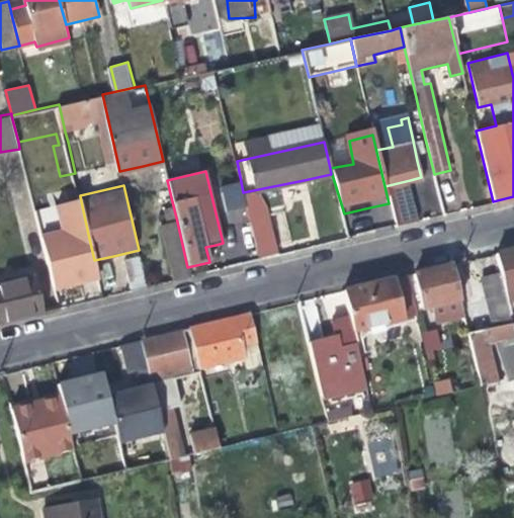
[(94,260),(88,234),(84,216),(80,196),(57,201),(63,231),(40,236),(53,287),(80,281),(98,277),(94,260)]
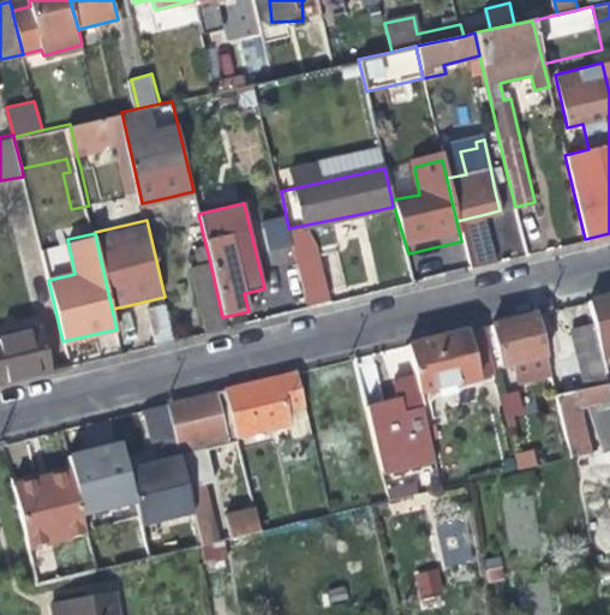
[(297,239),(311,306),(332,302),(323,257),(312,234),(297,239)]
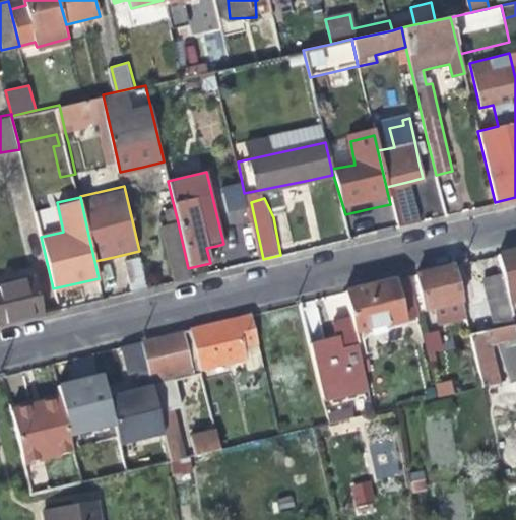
[(160,228),(173,281),(190,277),(188,268),(178,222),(160,228)]
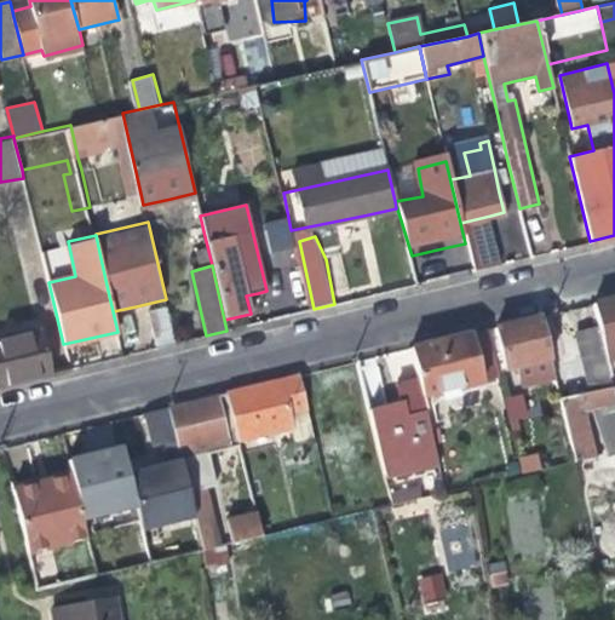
[(306,299),(299,265),(282,269),(292,303),(306,299)]
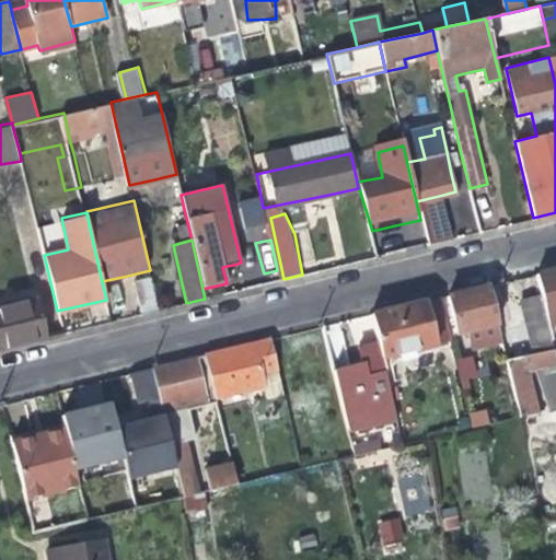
[(555,272),(541,277),(545,296),(552,327),(555,326),(555,272)]
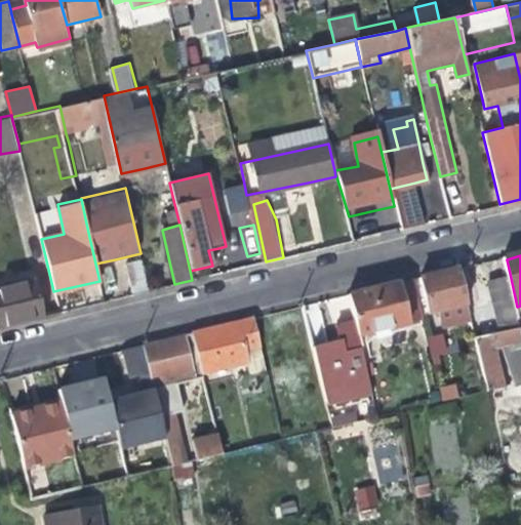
[(125,264),(132,294),(149,290),(142,259),(125,264)]
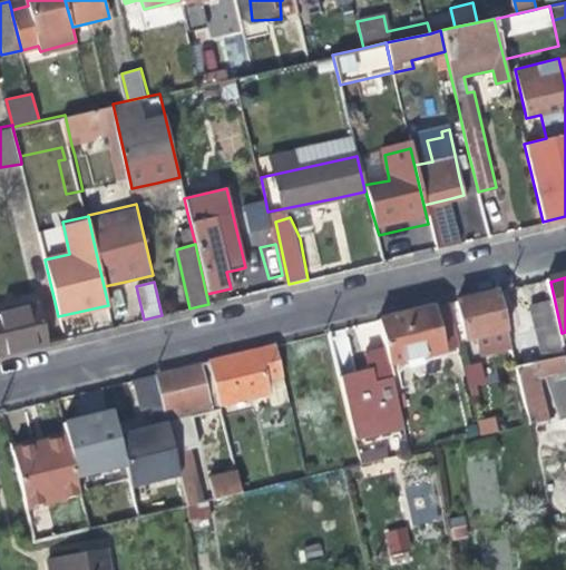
[(511,332),(503,294),(481,298),(459,304),(468,342),(511,332)]
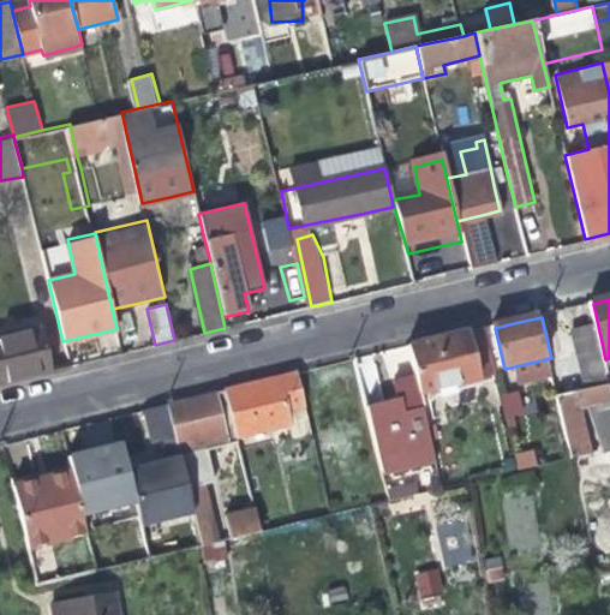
[(574,461),(600,454),(609,452),(609,372),(608,366),(605,359),(598,326),(576,332),(584,369),(586,381),(600,377),(603,388),(588,390),(560,398),(574,461)]
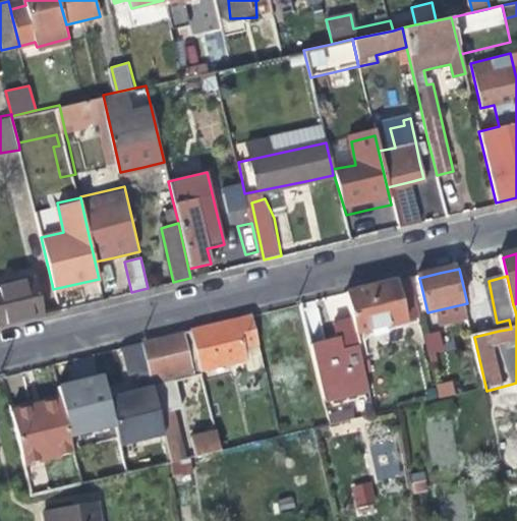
[(0,325),(22,320),(47,313),(39,279),(0,287),(0,325)]
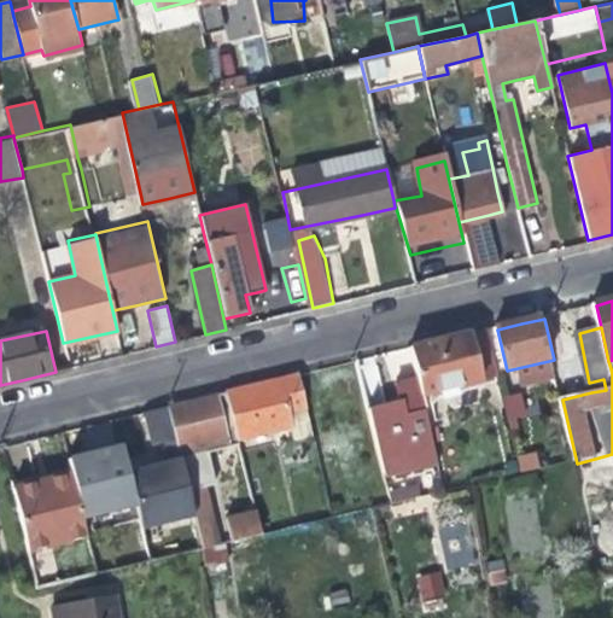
[(413,350),(421,383),(424,396),(484,383),(473,336),(451,342),(413,350)]
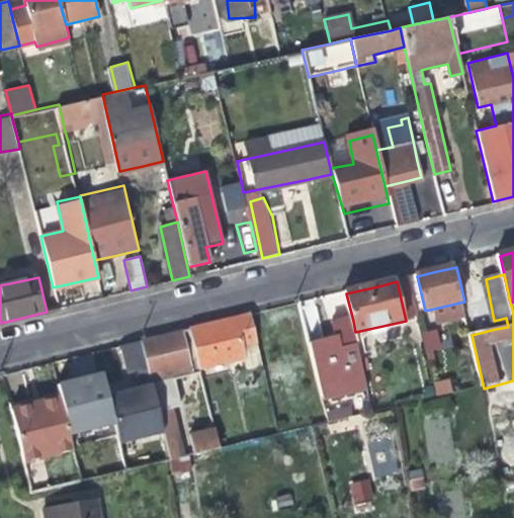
[(231,323),(193,332),(201,365),(202,369),(248,359),(251,369),(265,366),(254,317),(231,323)]
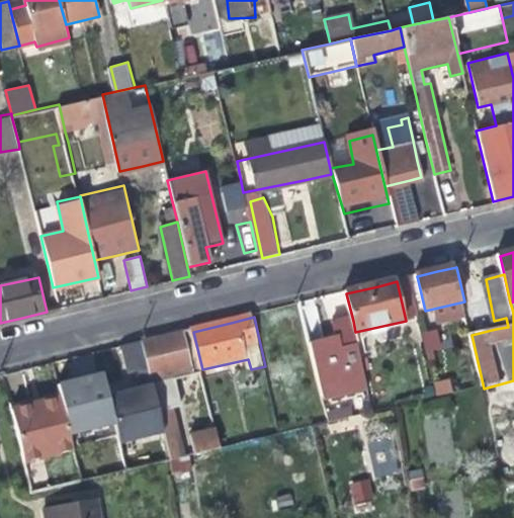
[(494,321),(496,329),(508,327),(506,318),(494,321)]
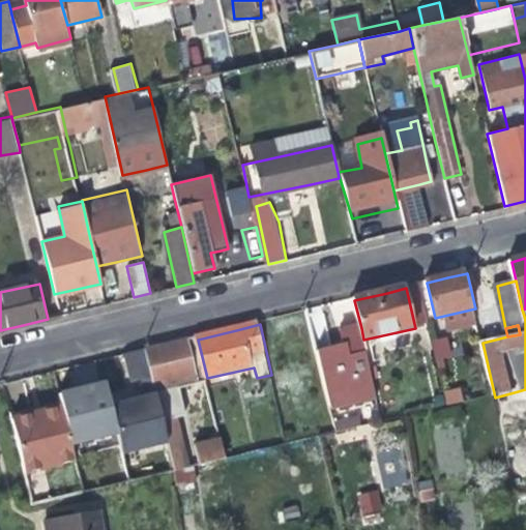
[(378,400),(363,340),(361,328),(342,333),(345,345),(338,347),(318,351),(333,411),(378,400)]
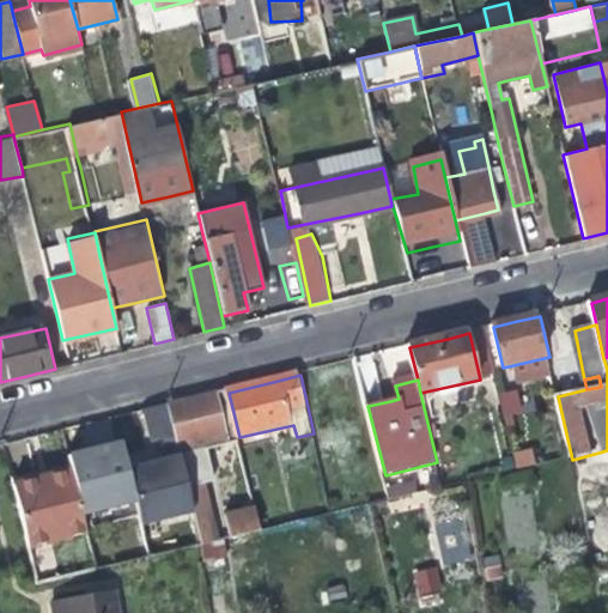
[(508,423),(528,420),(523,389),(504,393),(508,423)]
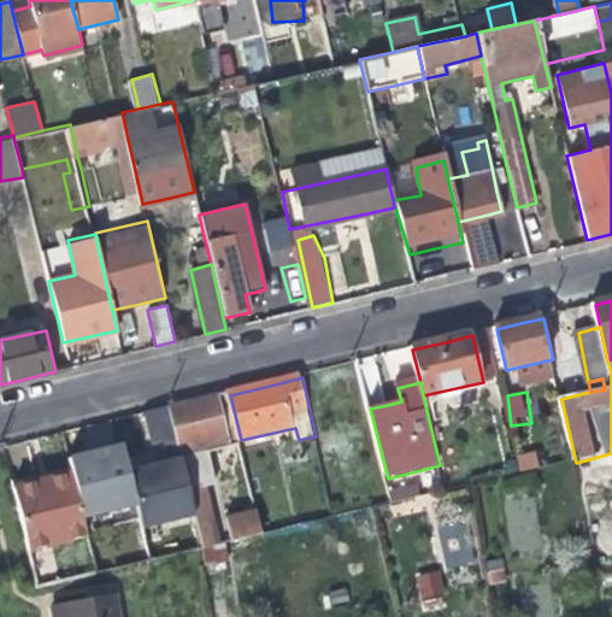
[(219,439),(240,435),(230,395),(201,401),(171,409),(180,441),(184,463),(198,515),(207,550),(228,544),(213,488),(223,486),(216,456),(223,454),(219,439)]
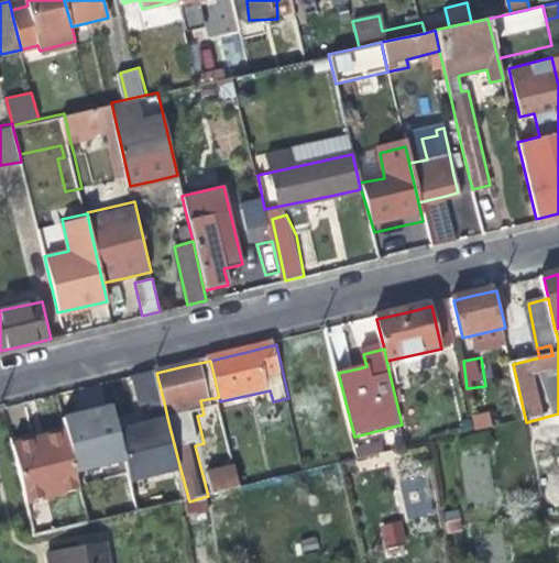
[(89,415),(66,421),(69,433),(78,463),(125,451),(121,433),(114,409),(89,415)]
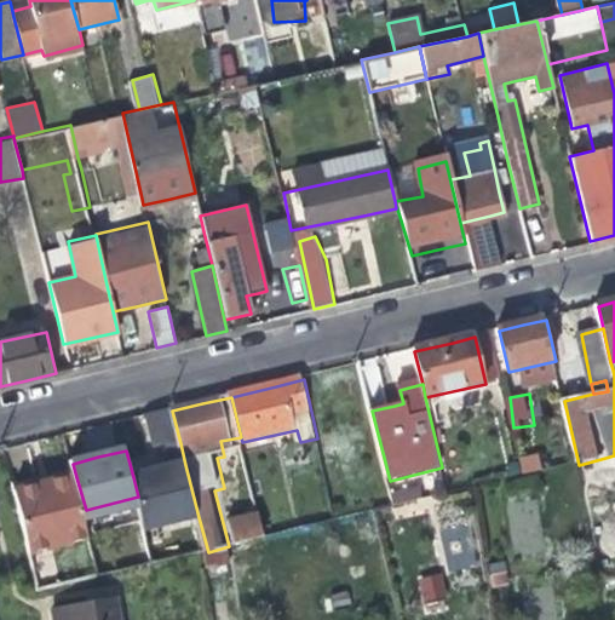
[(199,517),(185,465),(157,471),(133,477),(138,497),(147,530),(199,517)]
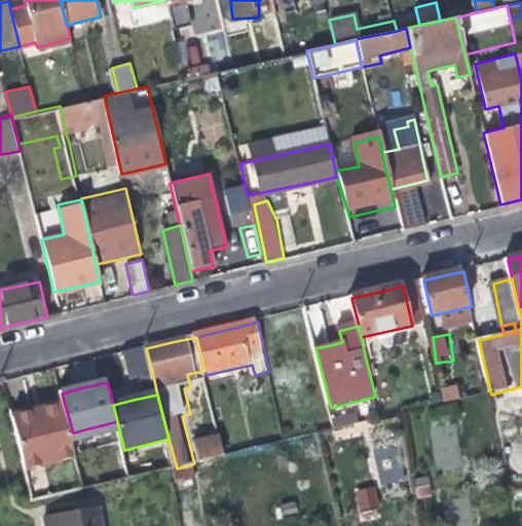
[(27,472),(79,457),(73,433),(65,405),(37,412),(14,417),(27,472)]
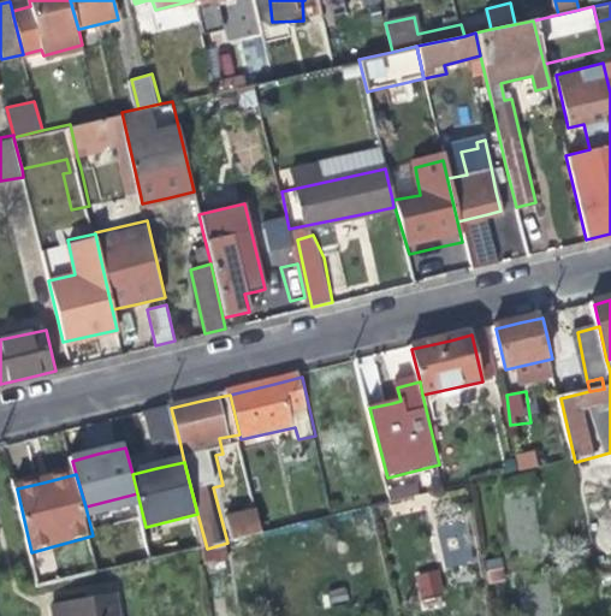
[(391,493),(393,504),(422,497),(419,486),(391,493)]
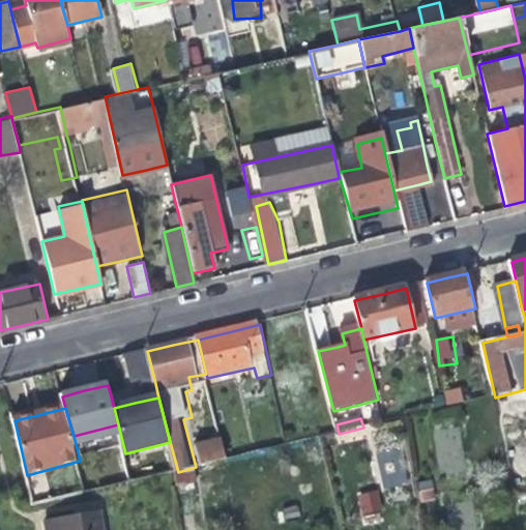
[(198,446),(203,465),(227,460),(223,441),(198,446)]
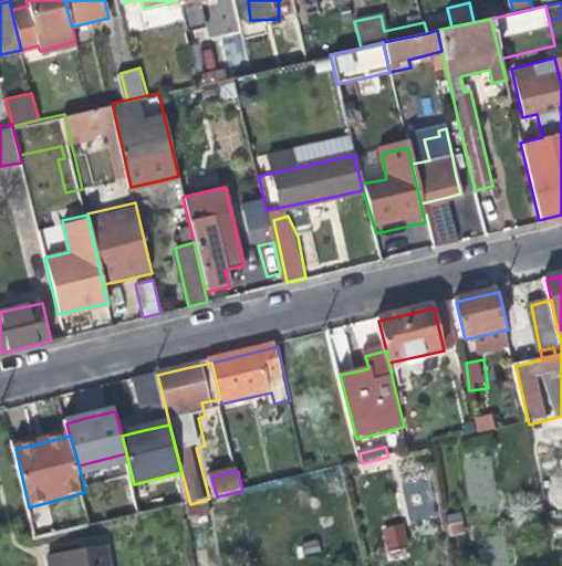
[(453,519),(456,540),(470,536),(466,515),(453,519)]
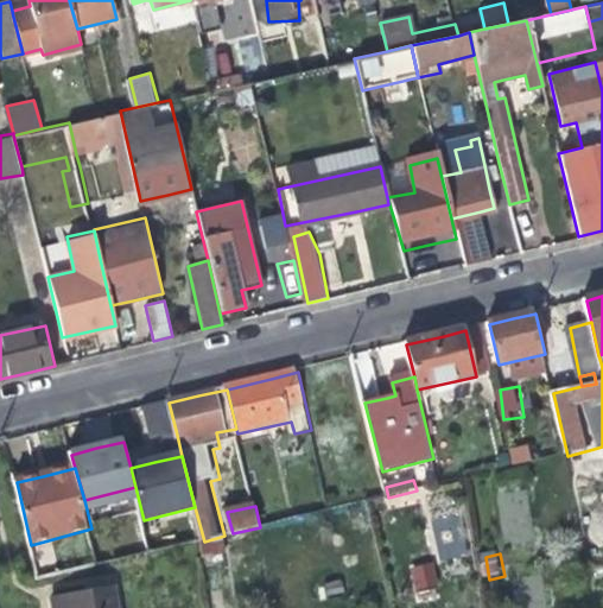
[(438,562),(414,565),(418,594),(443,590),(438,562)]
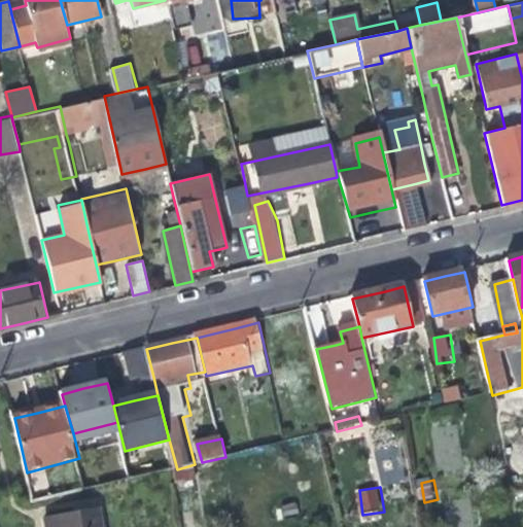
[(48,520),(48,526),(93,526),(91,512),(48,520)]
